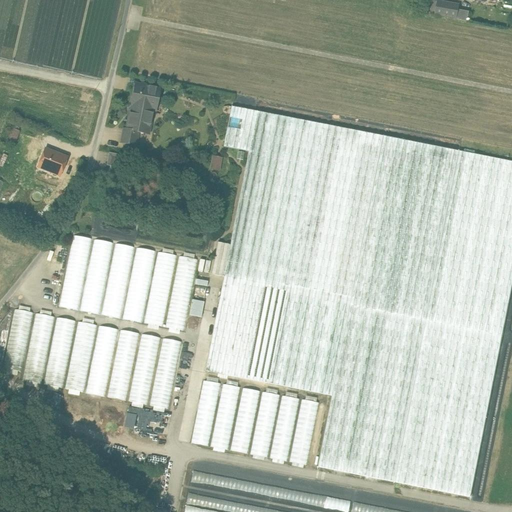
[(459,8),(446,6),(444,16),(467,20),(469,12),(458,11),(459,8)]
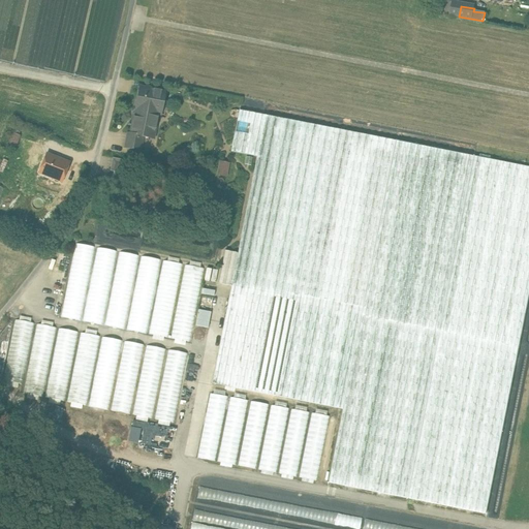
[(165,92),(139,87),(135,109),(158,114),(161,115),(165,92)]
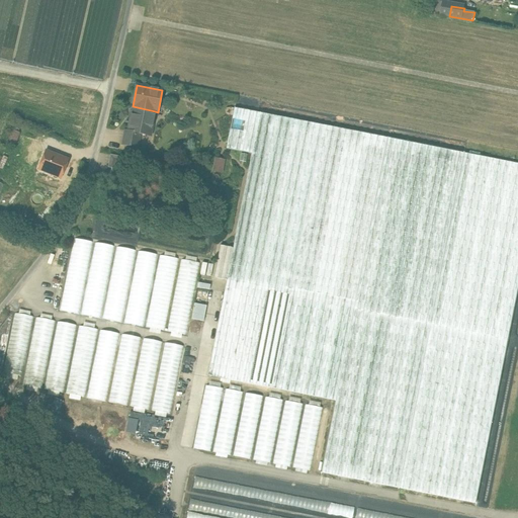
[(155,111),(133,106),(133,107),(128,132),(140,135),(147,136),(151,133),(155,111)]
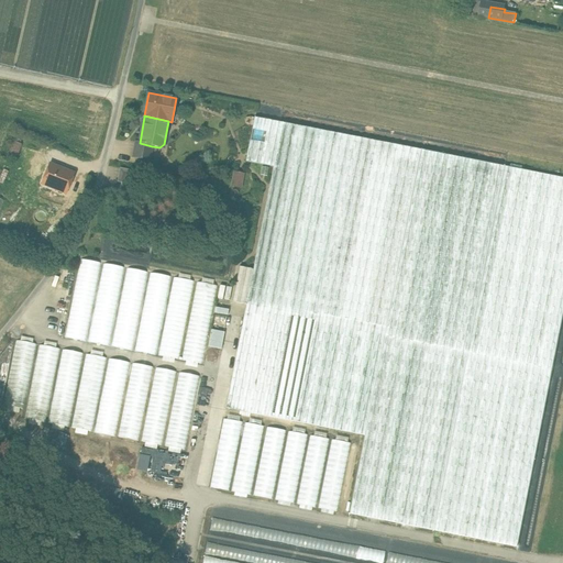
[(421,150),(254,118),(246,161),(274,166),(253,269),(240,266),(232,301),(246,305),(225,408),(364,435),(421,150)]
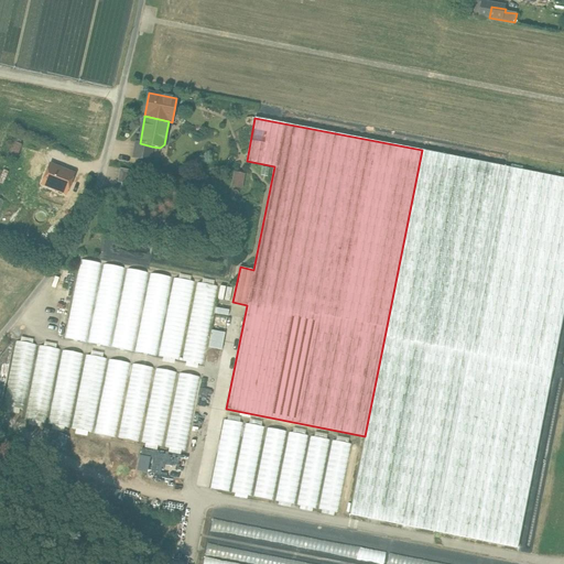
[(13,141),(7,158),(14,161),(21,144),(13,141)]
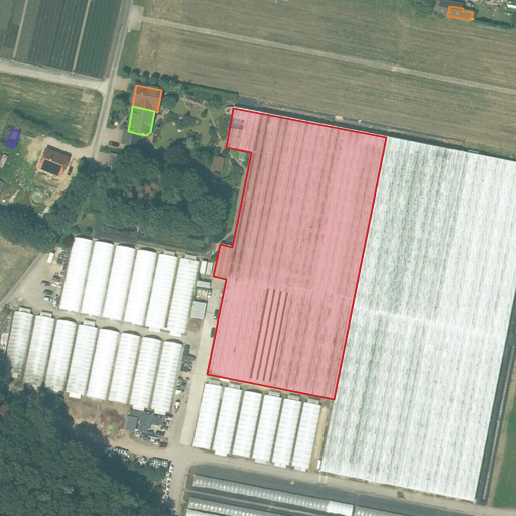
[(139,134),(128,131),(124,130),(122,144),(137,147),(139,134)]
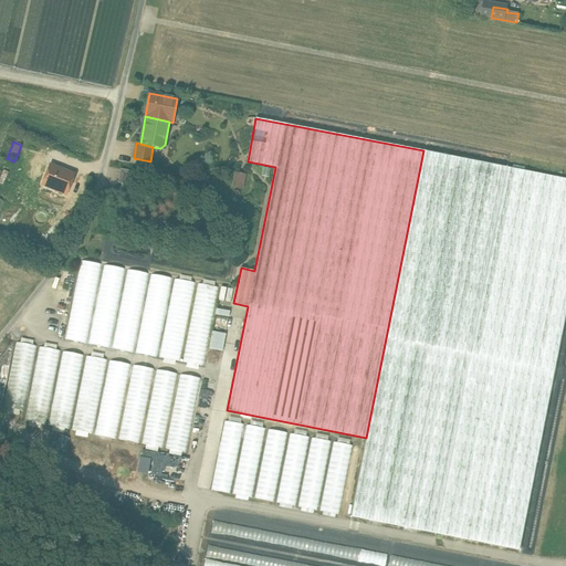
[(423,150),(366,438),(367,438),(352,516),(436,533),(507,167),(423,150)]
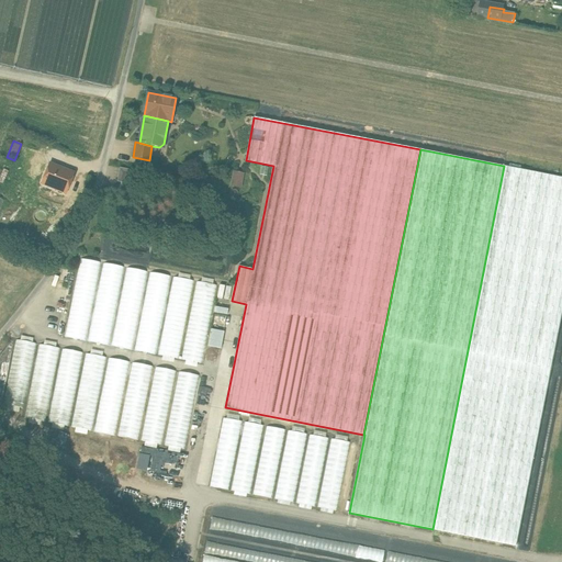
[(74,173),(51,164),(42,183),(66,193),(74,173)]
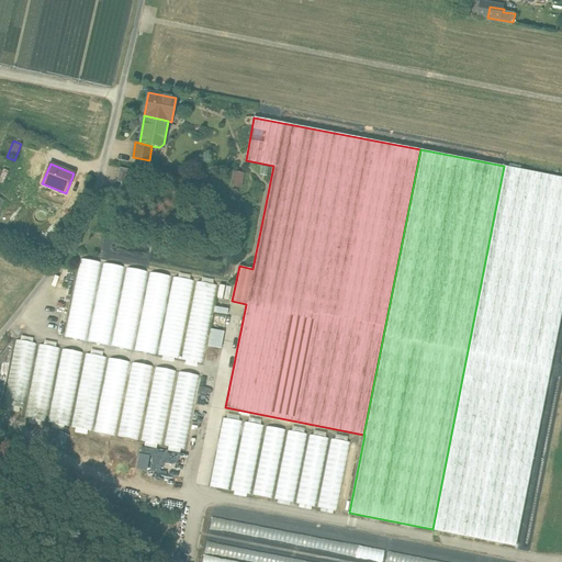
[(561,176),(504,166),(433,529),(519,547),(561,327),(561,176)]
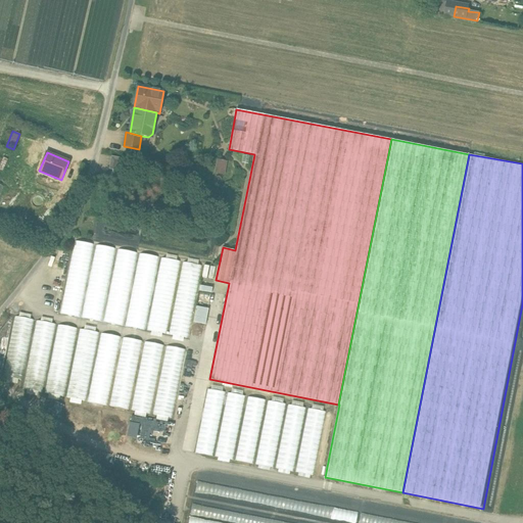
[(125,158),(111,156),(108,169),(123,172),(125,158)]
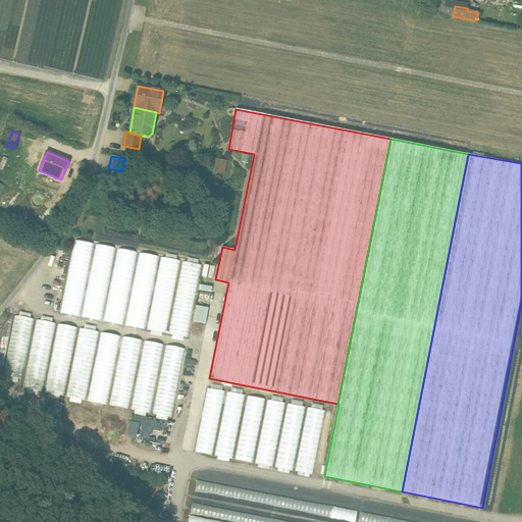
[(225,161),(217,160),(215,172),(223,173),(225,161)]
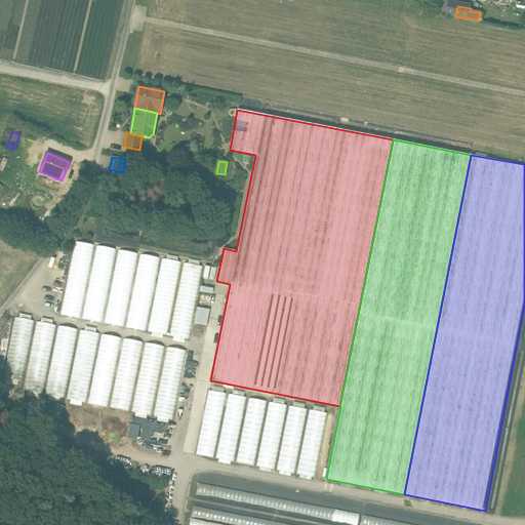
[(76,178),(80,169),(72,166),(68,174),(76,178)]
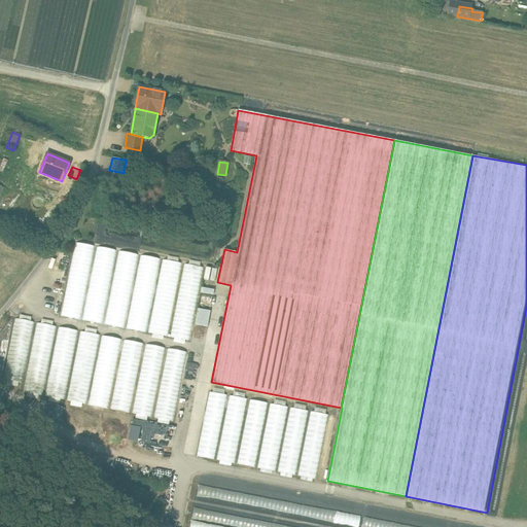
[(204,268),(75,243),(61,315),(189,341),(204,268)]
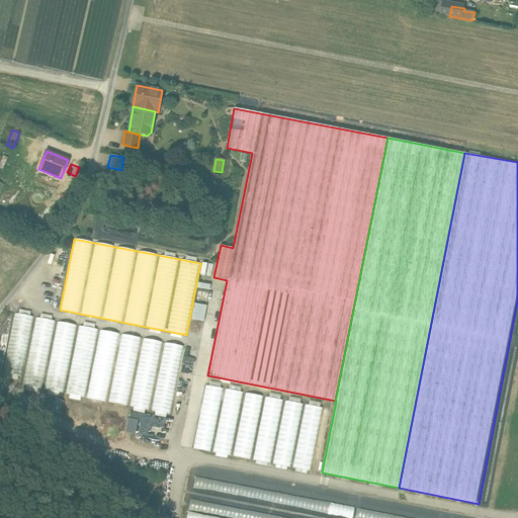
[(194,301),(191,318),(204,321),(208,305),(194,301)]
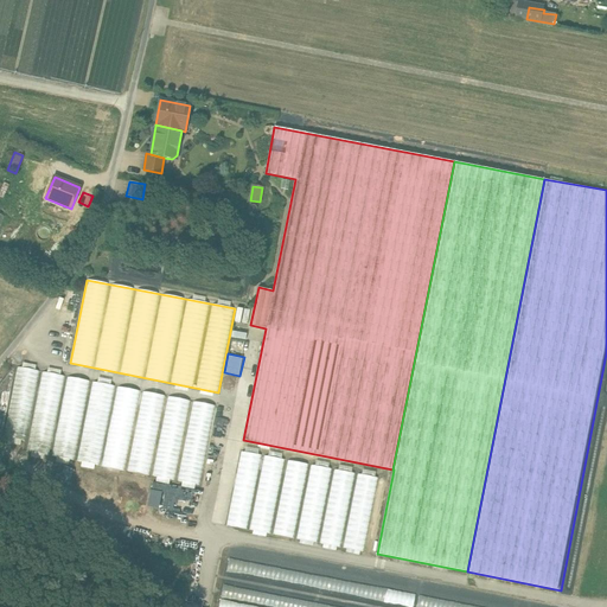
[(216,406),(18,368),(4,438),(26,441),(27,451),(199,485),(216,406)]
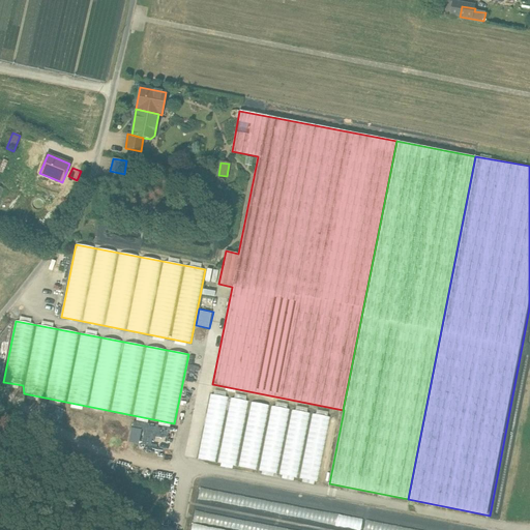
[(337,418),(210,394),(198,459),(325,482),(337,418)]
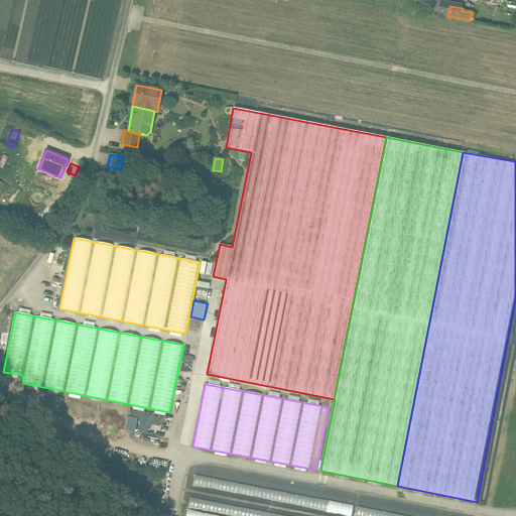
[(170,420),(128,412),(125,427),(166,435),(170,420)]
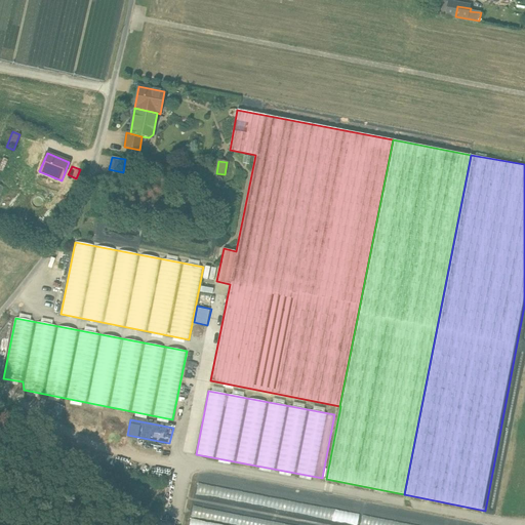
[(418,524),(362,516),(360,524),(418,524)]
